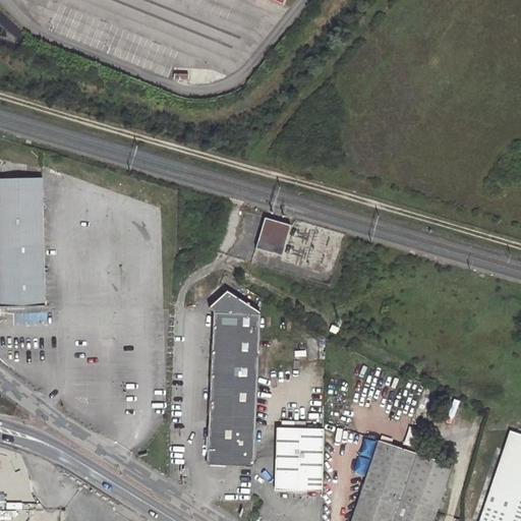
[(0,307),(47,306),(43,177),(25,177),(27,164),(5,159),(0,157),(0,155),(1,153),(0,152),(0,307)]
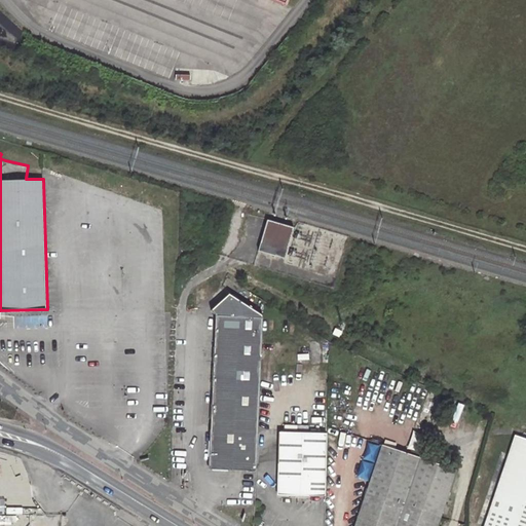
[(289,259),(297,229),(269,221),(261,252),(289,259)]
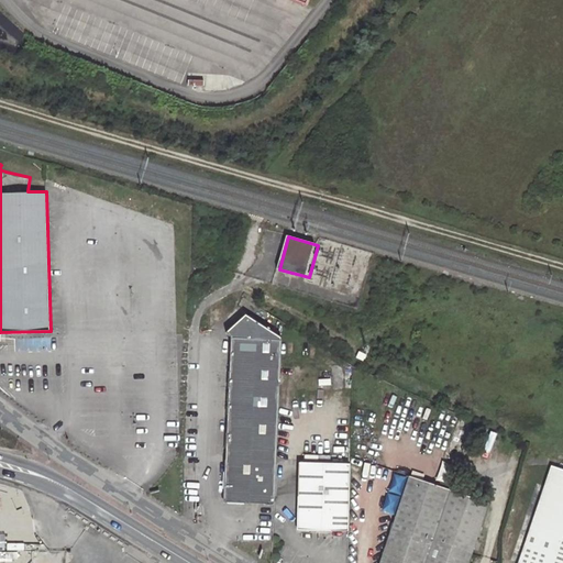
[(274,504),(283,340),(247,317),(227,333),(231,339),(223,503),(274,504)]
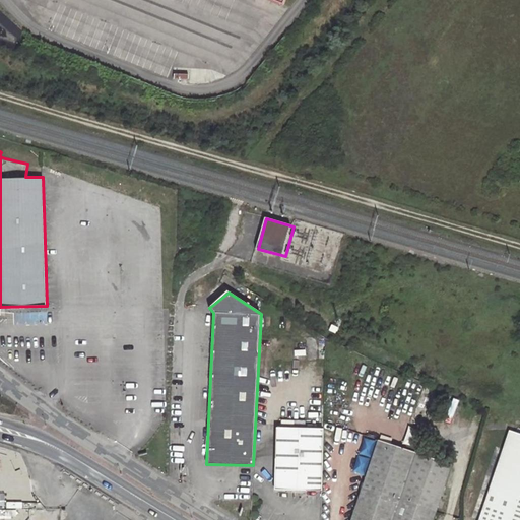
[(409,428),(405,445),(416,447),(420,431),(409,428)]
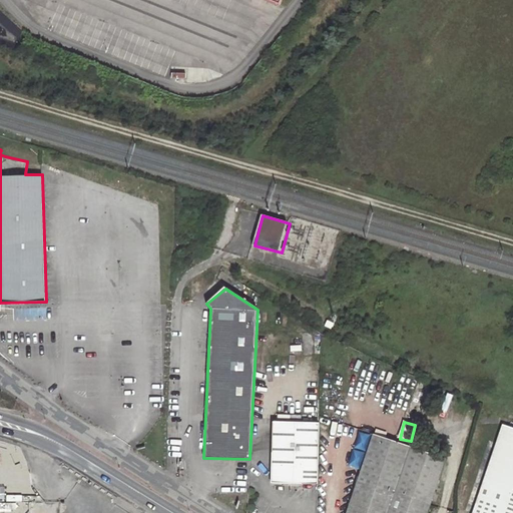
[(317,484),(318,424),(274,423),(273,483),(317,484)]
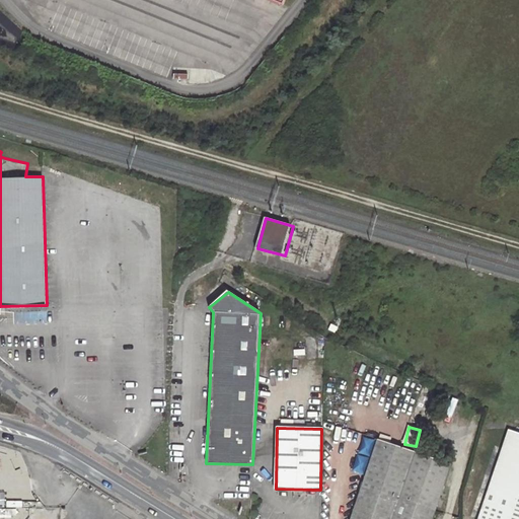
[(518,518),(518,432),(509,429),(478,518),(518,518)]
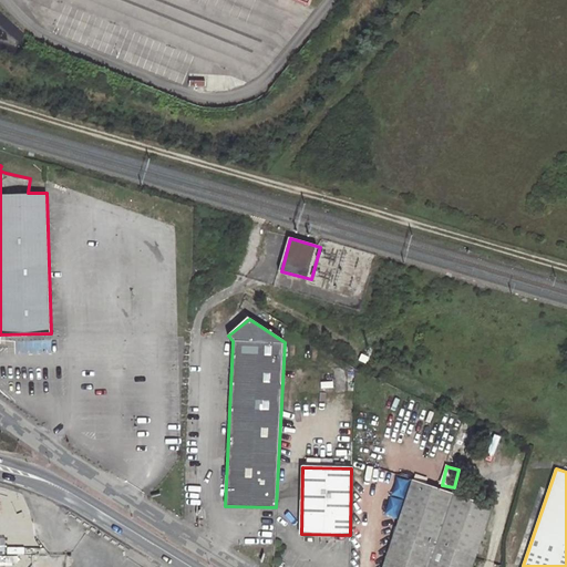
[(436,547),(454,493),(412,478),(404,505),(394,533),(436,547)]
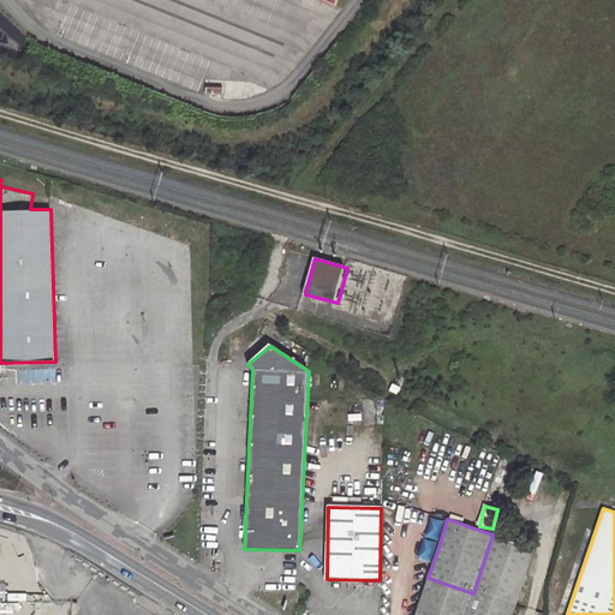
[(473,593),(515,607),(526,575),(535,550),(493,535),(473,593)]
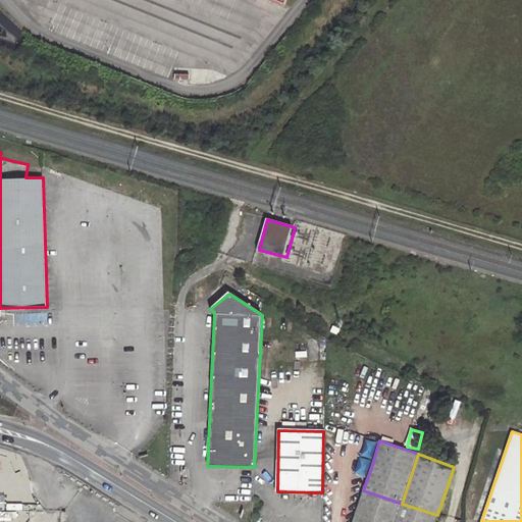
[(402,504),(363,490),(352,521),(435,521),(437,515),(402,504)]
